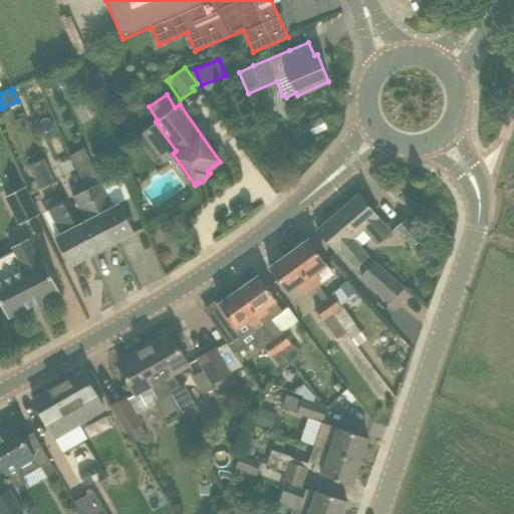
[(113,208),(90,163),(91,162),(84,148),(69,156),(78,172),(83,182),(86,189),(114,242),(115,242),(113,239),(119,236),(120,239),(135,232),(120,204),(113,208)]
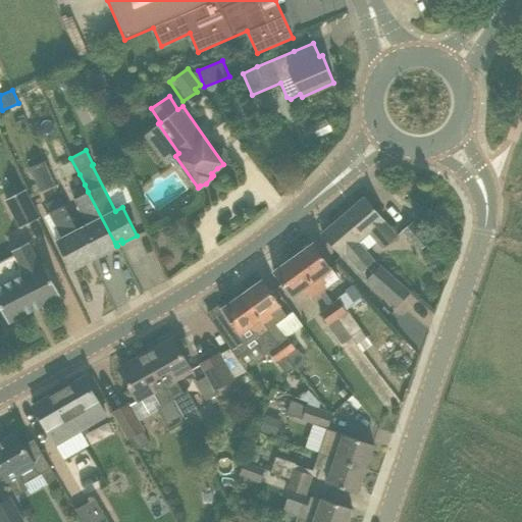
[(29,169),(39,193),(54,187),(45,163),(29,169)]
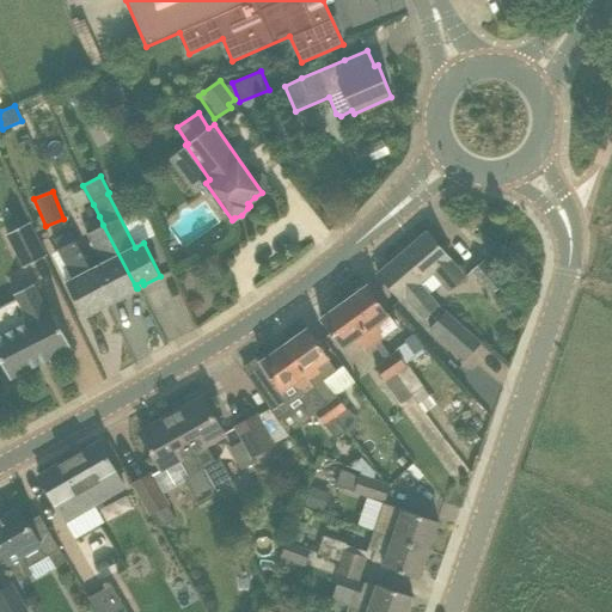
[(93,204),(84,209),(90,221),(99,216),(93,204)]
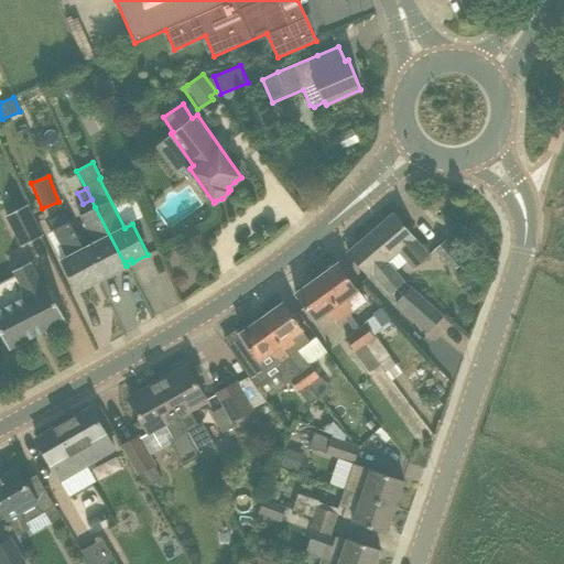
[(80,215),(95,207),(91,199),(83,204),(77,207),(80,215)]
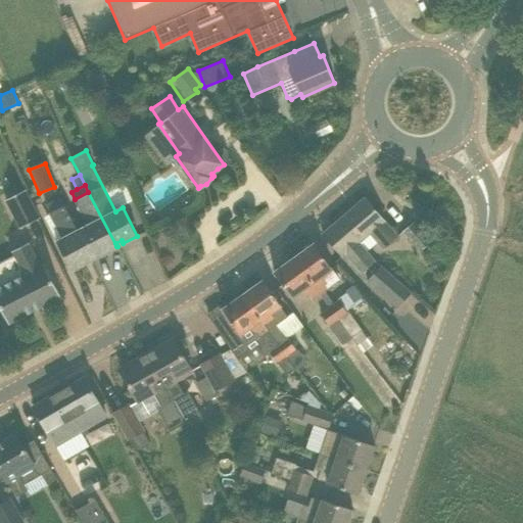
[(6,199),(20,228),(40,219),(26,190),(6,199)]
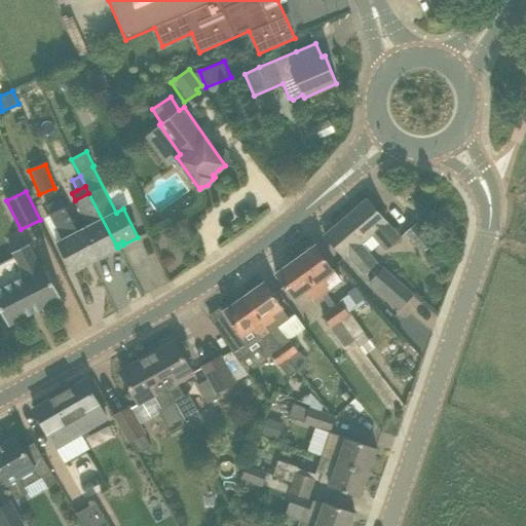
[(88,193),(75,200),(87,225),(78,230),(92,261),(112,251),(110,248),(115,246),(117,249),(117,248),(88,193)]
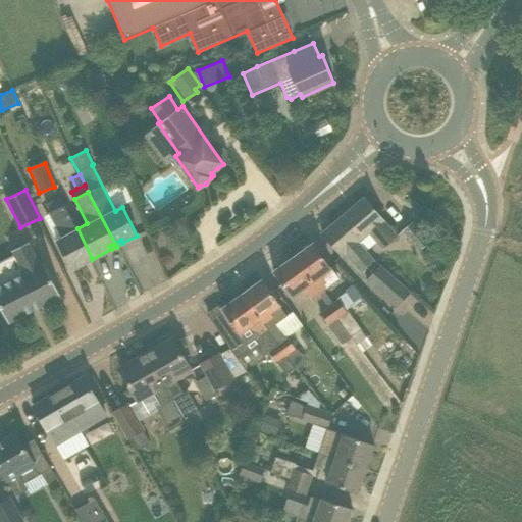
[(44,204),(60,237),(54,240),(71,270),(86,262),(84,259),(90,256),(91,260),(92,259),(77,228),(60,196),(44,204)]
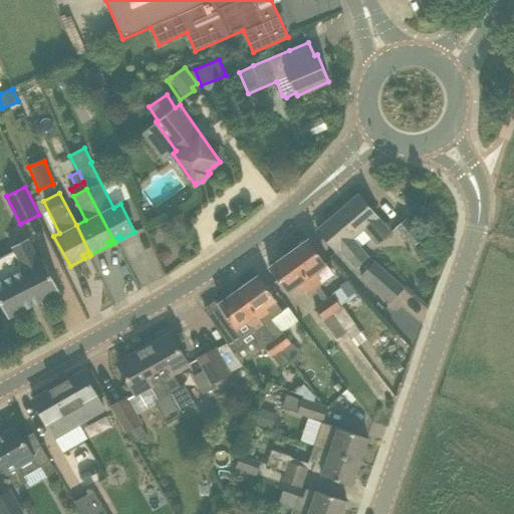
[(377,244),(392,232),(359,194),(332,217),(352,239),(364,229),(377,244)]
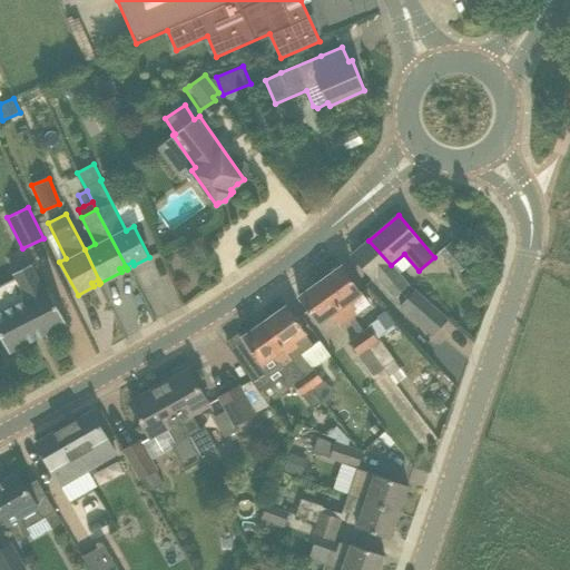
[(369,241),(352,255),(373,281),(377,277),(392,294),(406,282),(391,265),(369,241)]
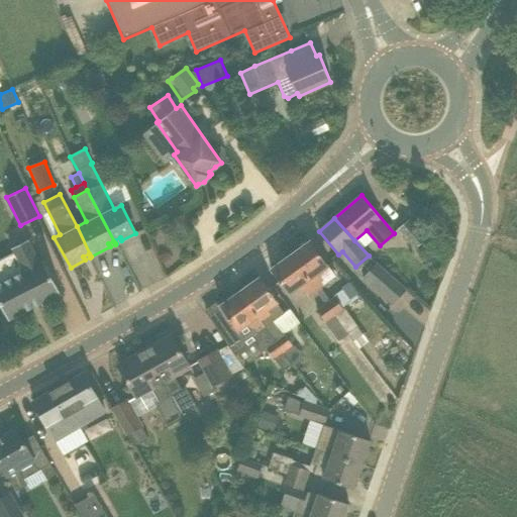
[(415,248),(426,239),(409,219),(398,228),(415,248)]
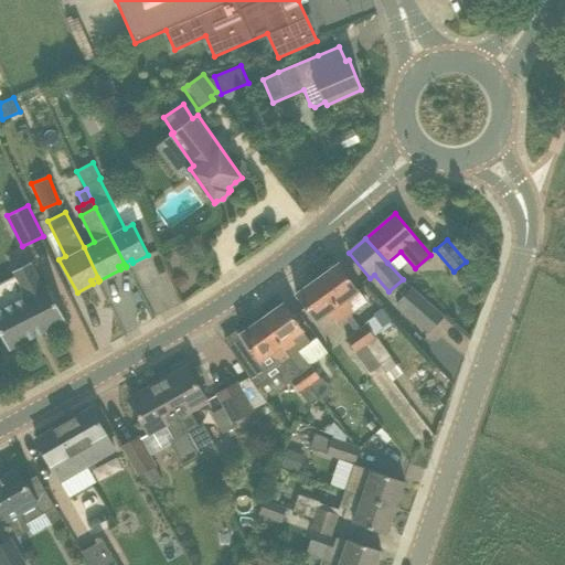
[(66,321),(48,285),(44,287),(31,262),(13,270),(27,296),(0,309),(0,331),(9,350),(66,321)]
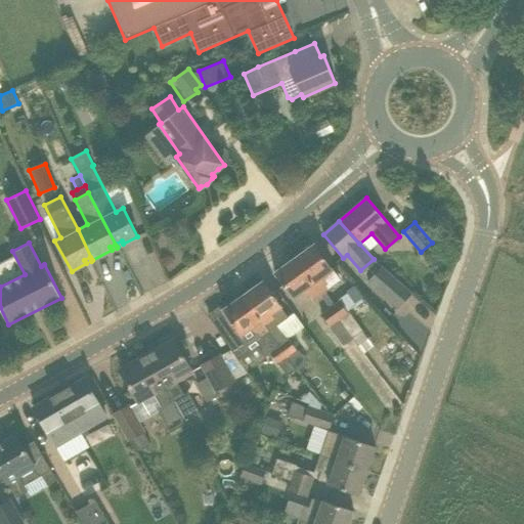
[(325,291),(329,289),(341,280),(334,270),(314,244),(295,258),(320,295),(331,309),(352,339),(363,331),(349,311),(347,312),(339,300),(335,303),(325,291)]
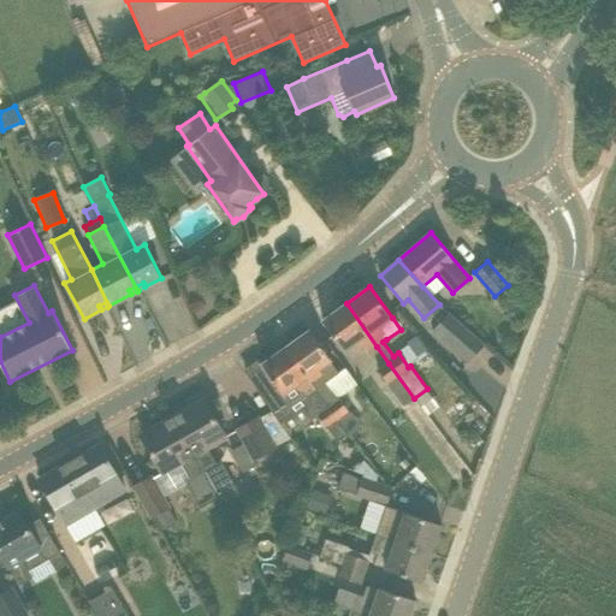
[(372,350),(377,347),(347,303),(323,320),(344,351),(357,342),(362,349),(365,348),(368,353),(372,350)]
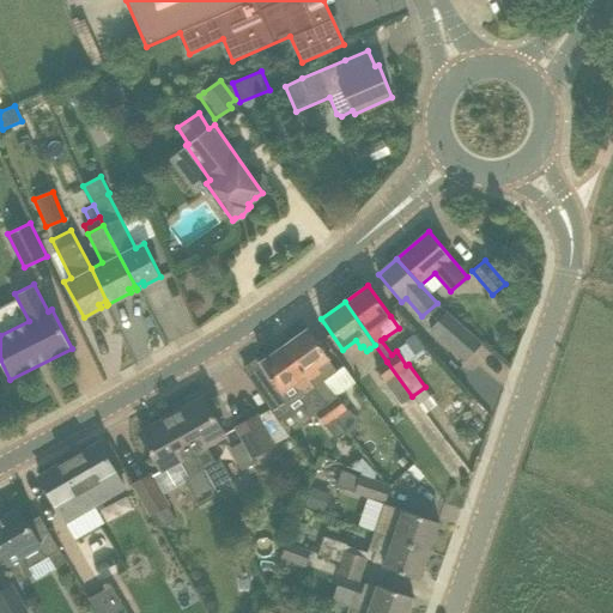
[(444,313),(430,329),(468,360),(483,344),(444,313)]
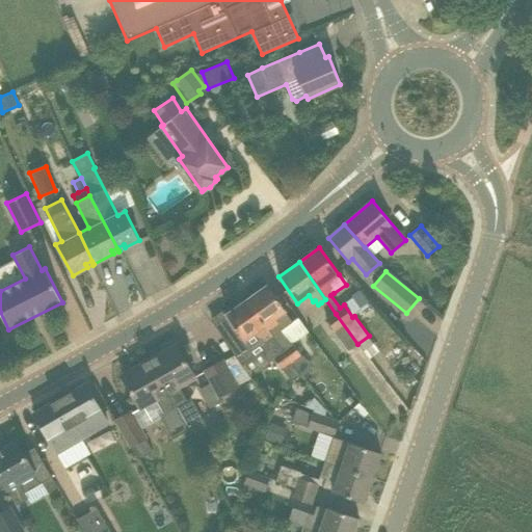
[(267,286),(246,300),(292,363),(300,355),(292,344),(291,345),(281,330),(293,322),(267,286)]
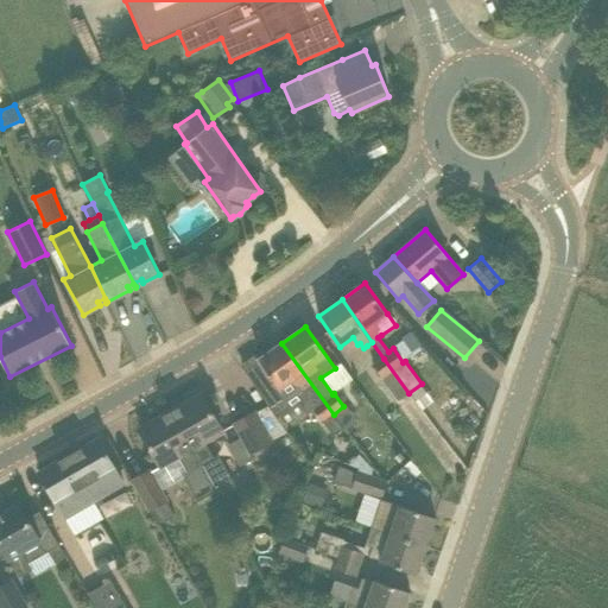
[(412,331),(393,346),(404,359),(422,344),(412,331)]
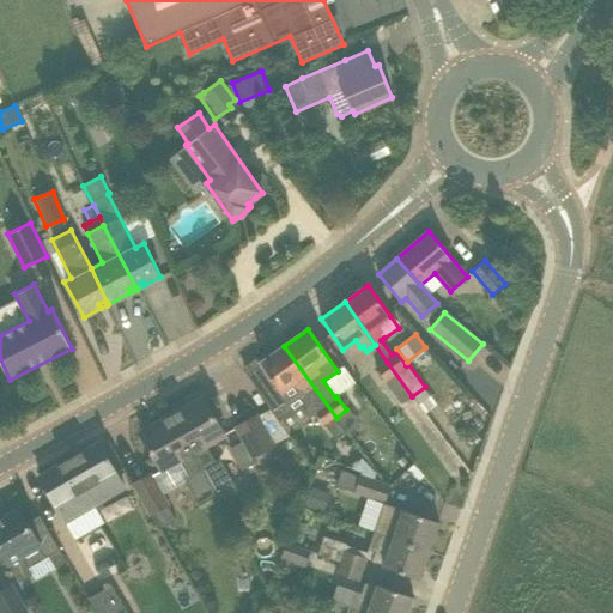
[(346,431),(337,418),(284,346),(246,374),(271,408),(278,418),(295,407),(292,404),(297,399),(310,418),(317,413),(335,438),(346,431)]
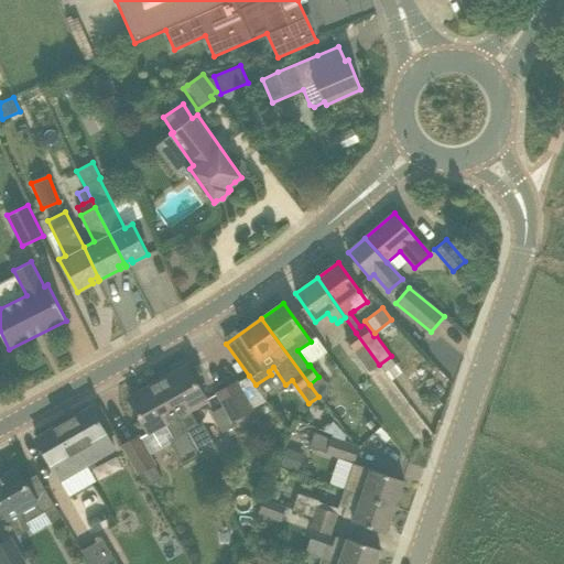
[(356,333),(346,339),(370,371),(379,365),(356,333)]
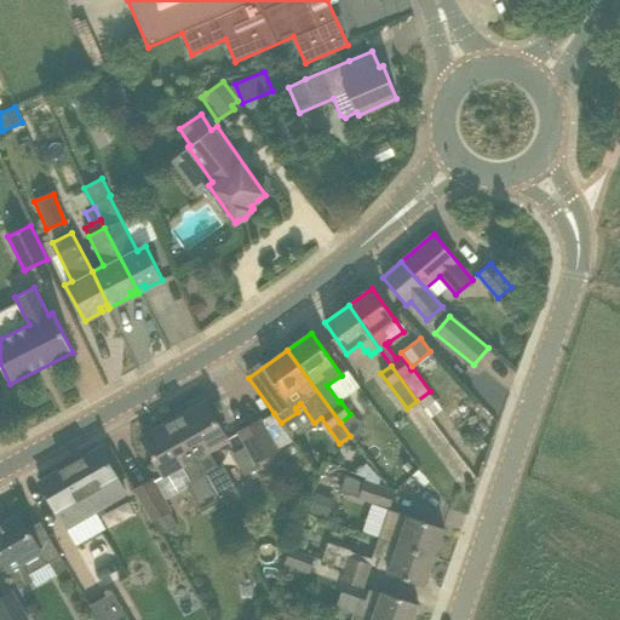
[(227,441),(206,402),(174,420),(218,499),(218,500),(222,505),(240,495),(223,464),(218,468),(208,451),(227,441)]
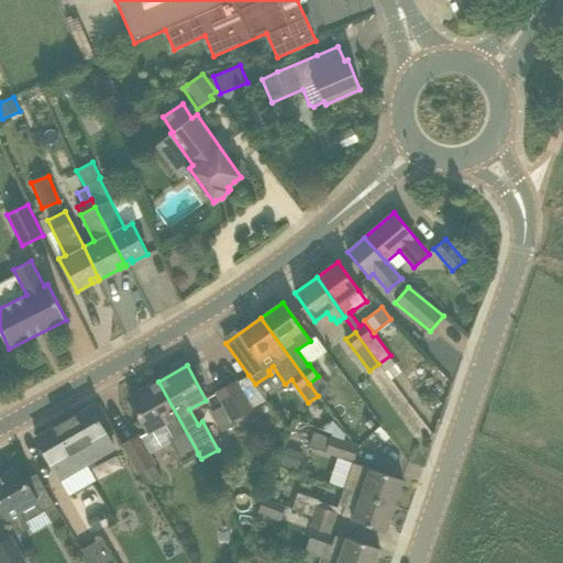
[(249,375),(236,381),(214,393),(231,421),(234,419),(236,423),(251,415),(249,410),(252,409),(252,408),(266,400),(255,384),(249,375)]
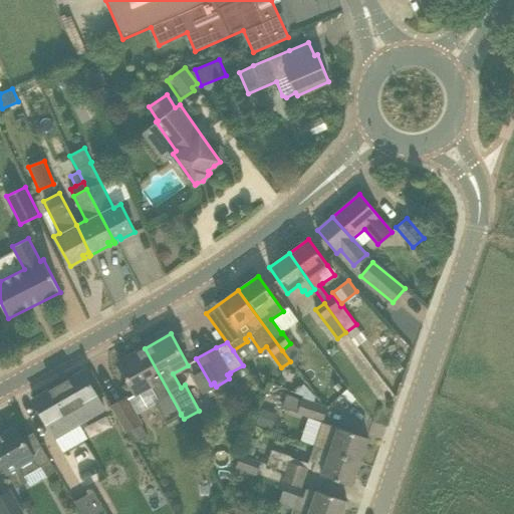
[(181,414),(145,348),(118,362),(136,394),(129,398),(127,398),(138,415),(156,405),(167,423),(181,415),(181,414)]
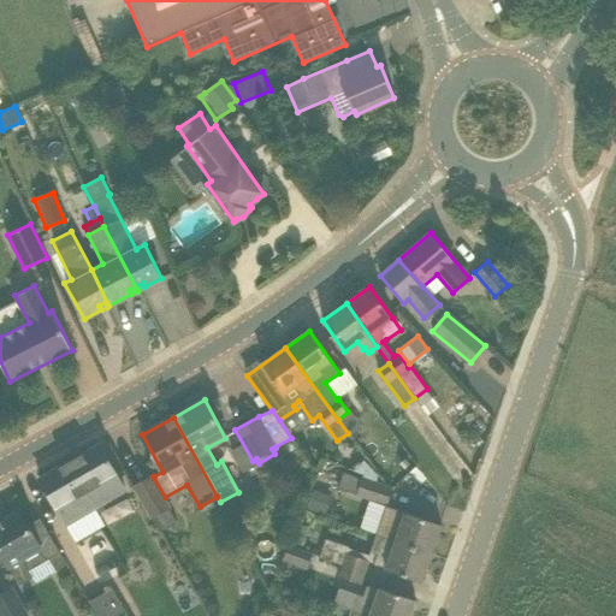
[(100,445),(40,480),(65,525),(124,491),(100,445)]
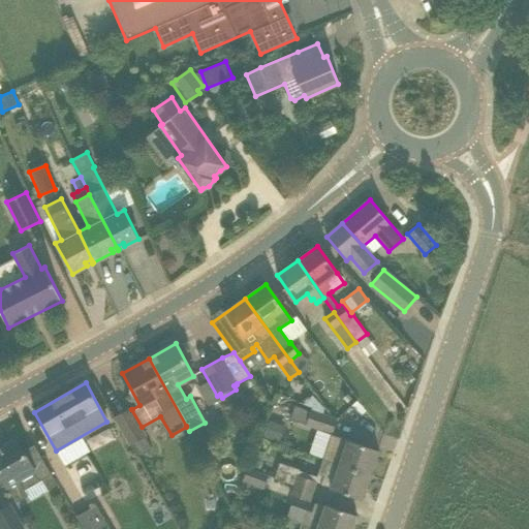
[(290,419),(306,425),(333,434),(338,418),(322,413),(312,411),(296,405),(290,419)]
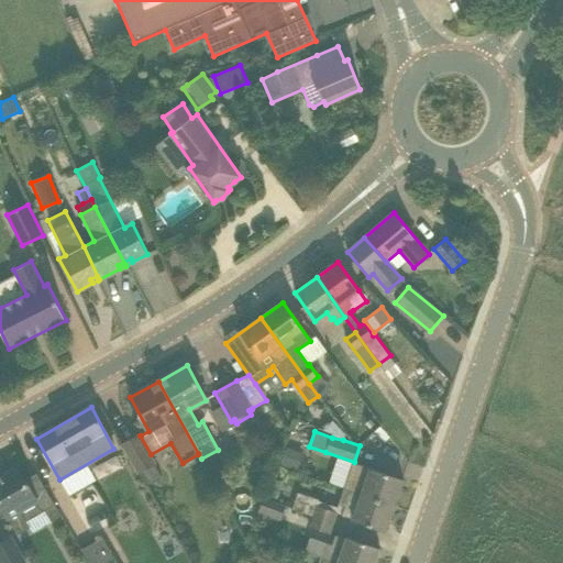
[(140,435),(123,445),(140,473),(142,477),(144,482),(145,481),(147,485),(153,483),(161,477),(154,464),(154,463),(151,454),(140,435)]
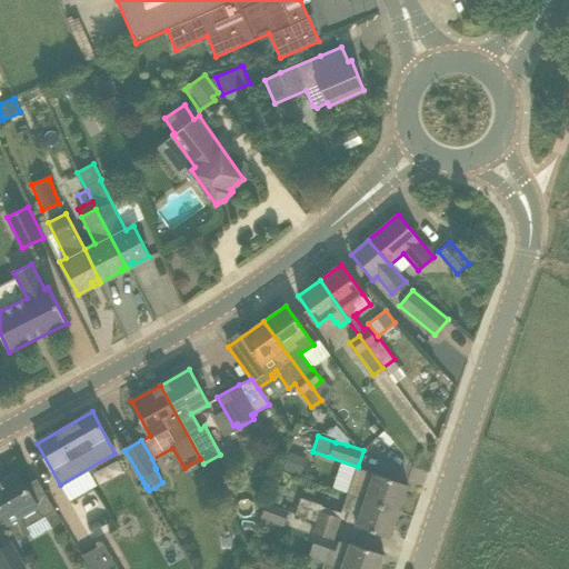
[(290,452),(285,470),(301,476),(307,458),(290,452)]
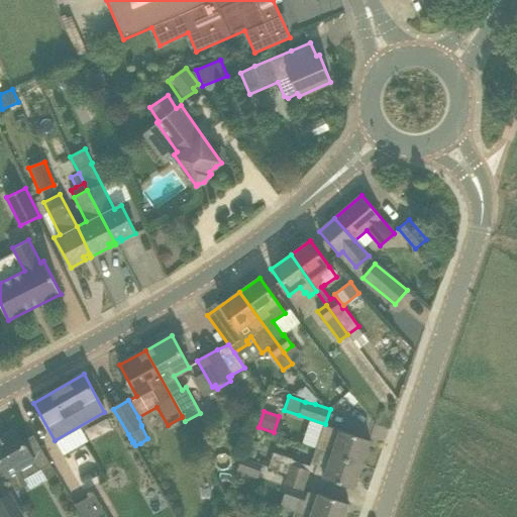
[(363,464),(371,440),(324,424),(316,448),(363,464)]
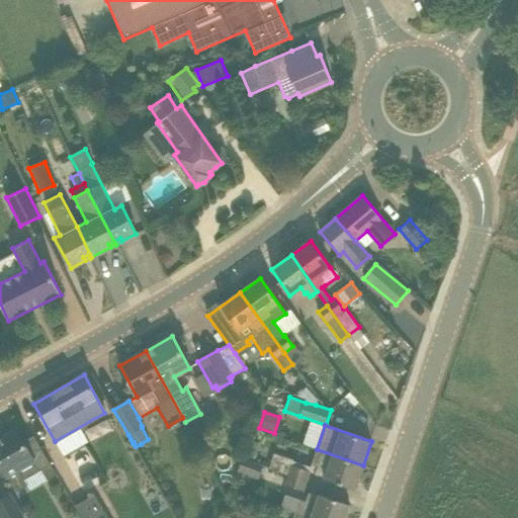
[(19,469),(33,461),(36,468),(41,469),(51,465),(33,435),(23,441),(16,430),(0,438),(0,463),(16,492),(28,486),(19,469)]
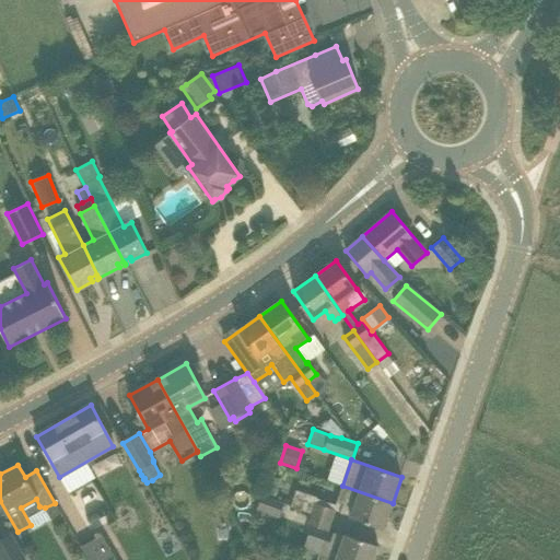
[(71,491),(85,520),(108,508),(95,479),(71,491)]
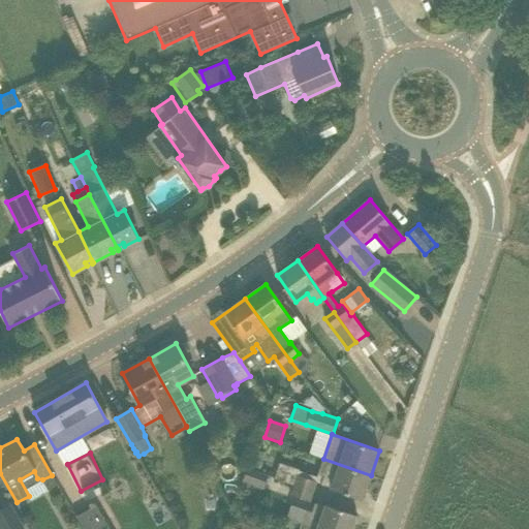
[(323,475),(321,484),(331,487),(331,489),(363,500),(371,475),(323,459),(318,473),(323,475)]
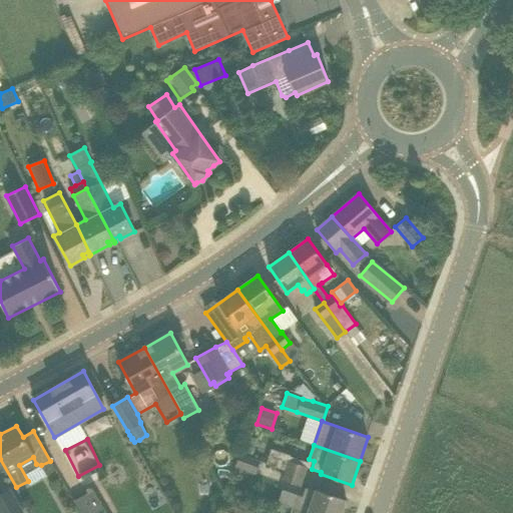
[(285,470),(304,476),(307,467),(289,461),(291,456),(291,455),(272,449),(267,464),(285,470)]
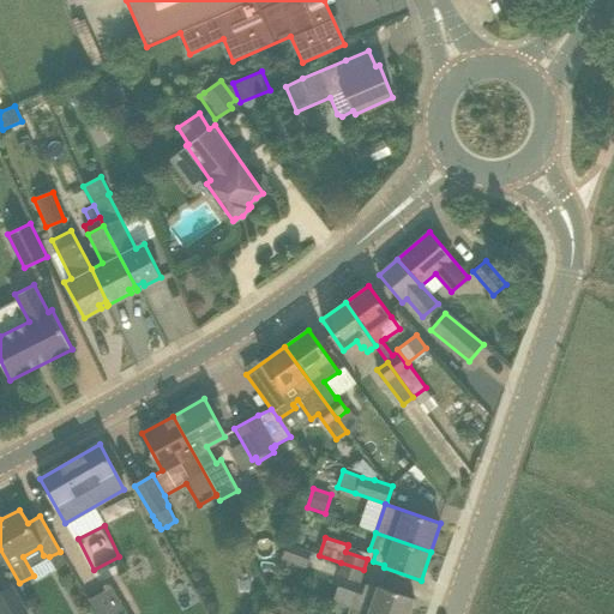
[(288,541),(282,559),(305,567),(311,549),(288,541)]
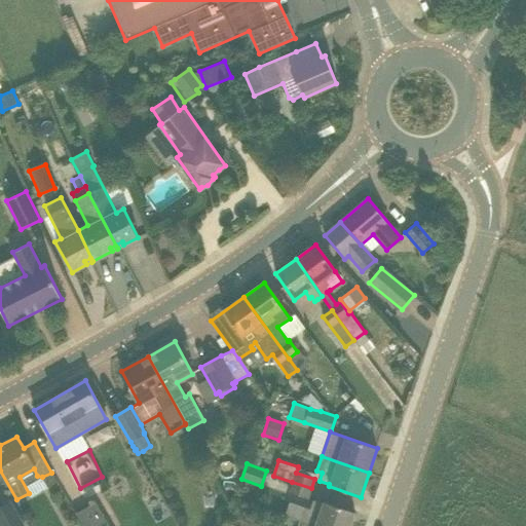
[(289,492),(308,499),(311,488),(292,482),(289,492)]
